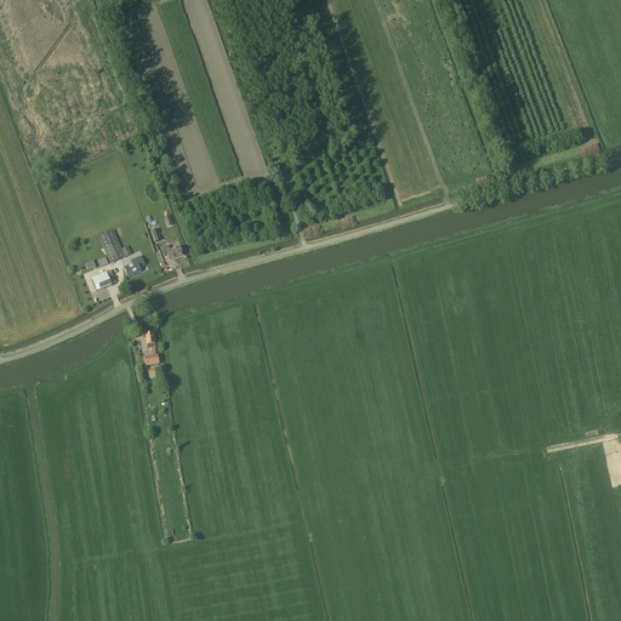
[(98,238),(110,265),(125,257),(114,231),(98,238)]
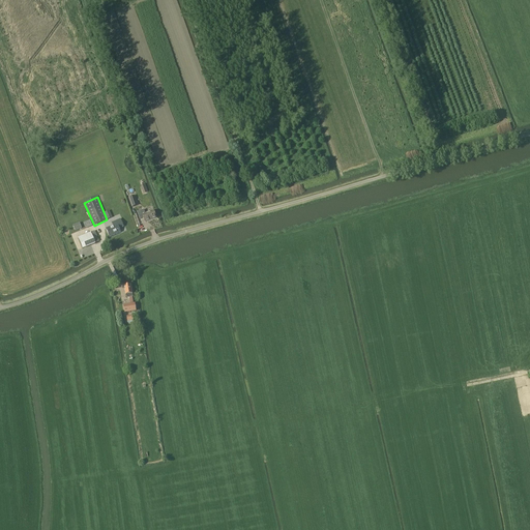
[(128,198),(131,207),(138,206),(135,197),(128,198)]
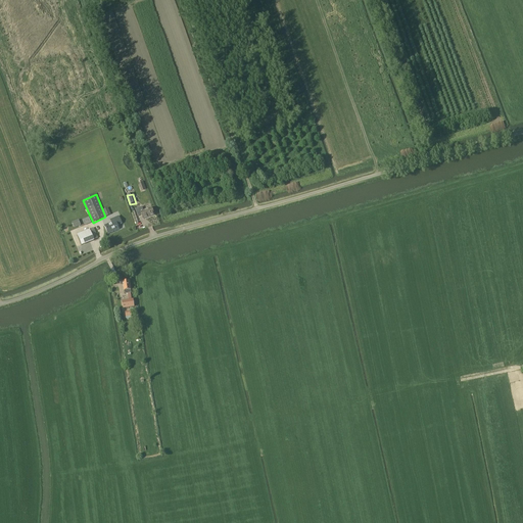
[(152,208),(143,211),(142,207),(136,209),(138,217),(141,216),(143,220),(154,216),(152,208)]
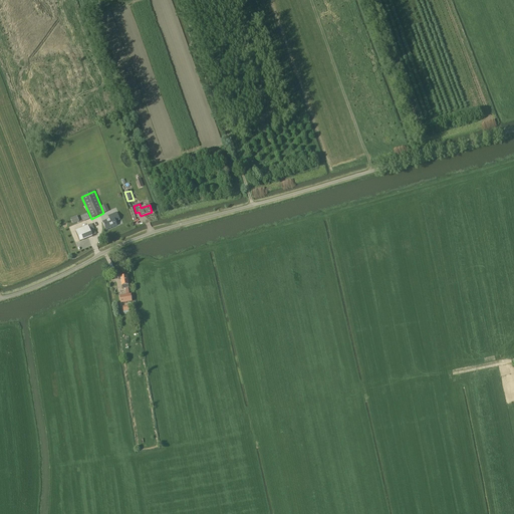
[(102,222),(106,230),(116,226),(115,222),(119,220),(116,213),(110,216),(111,219),(102,222)]
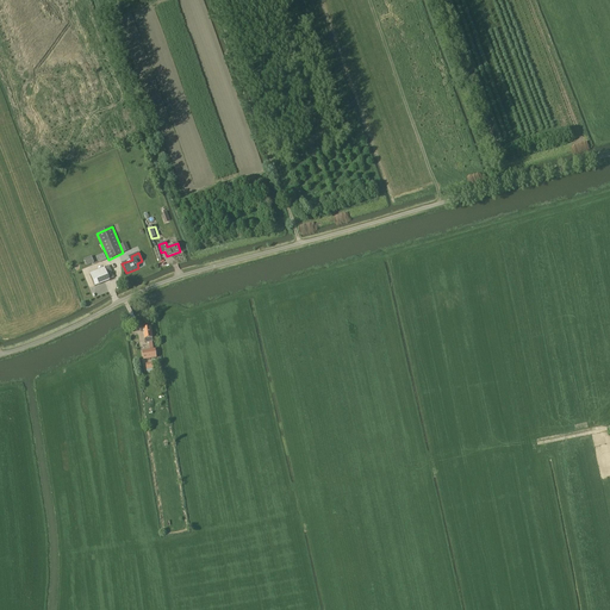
[(104,254),(94,256),(98,263),(106,260),(104,254)]
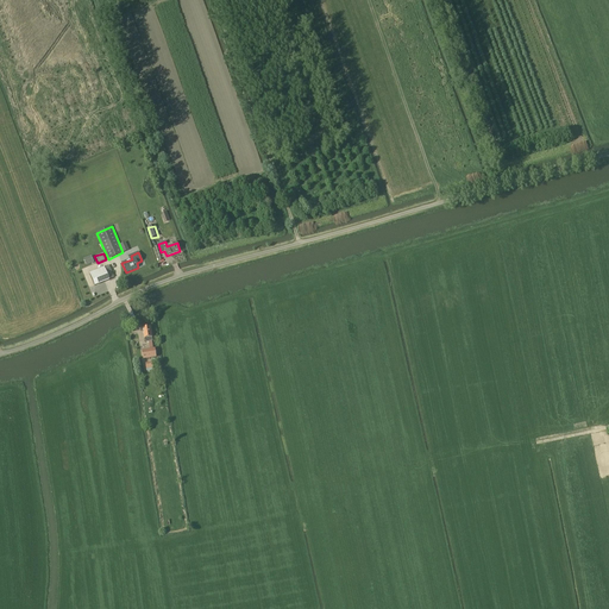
[(90,256),(82,259),(85,267),(93,263),(90,256)]
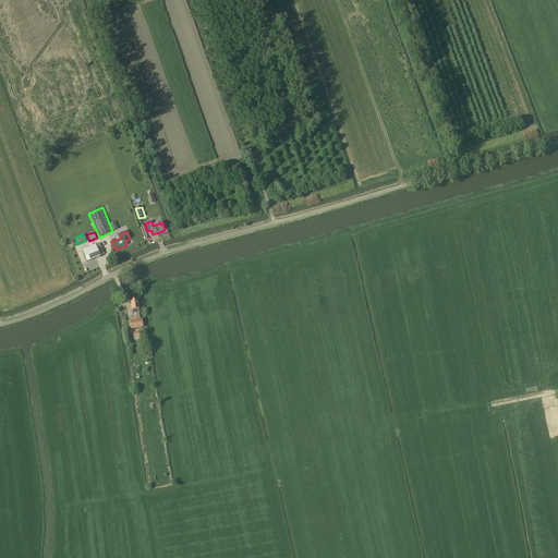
[(96,247),(95,245),(82,251),(87,263),(100,257),(100,256),(105,254),(100,245),(96,247)]
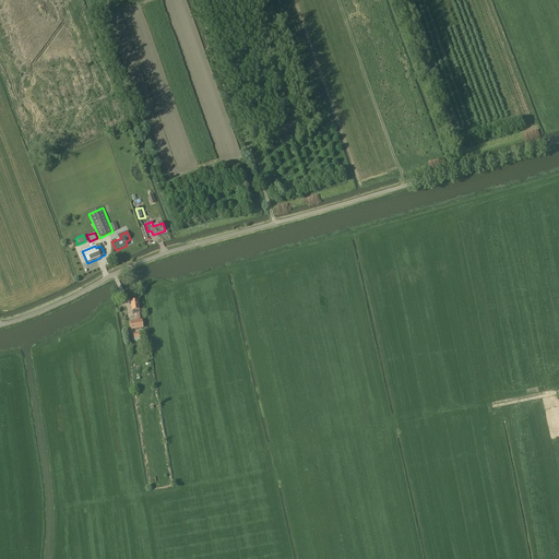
[(130,322),(131,331),(143,329),(142,320),(130,322)]
